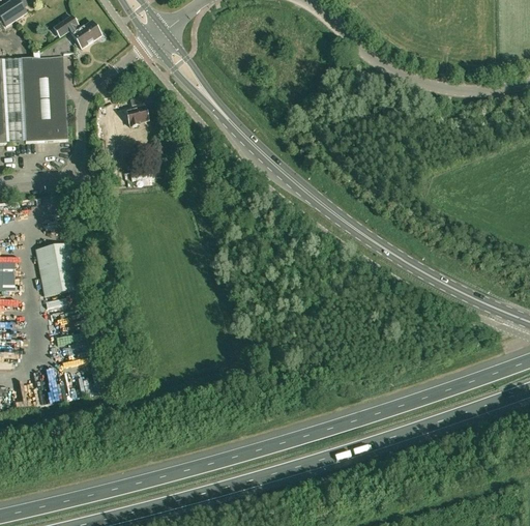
[(26,10),(19,0),(8,0),(0,5),(0,16),(5,25),(26,10)]
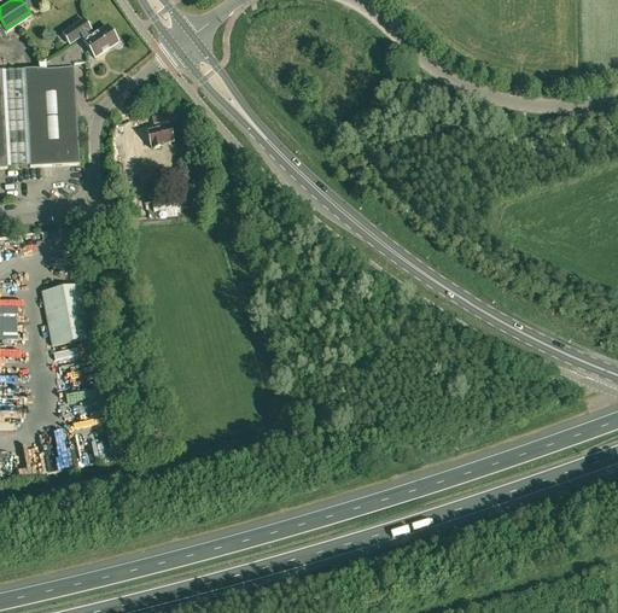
[(94,54),(118,39),(106,22),(91,33),(89,29),(92,28),(85,16),(62,30),(69,41),(81,34),(94,54)]
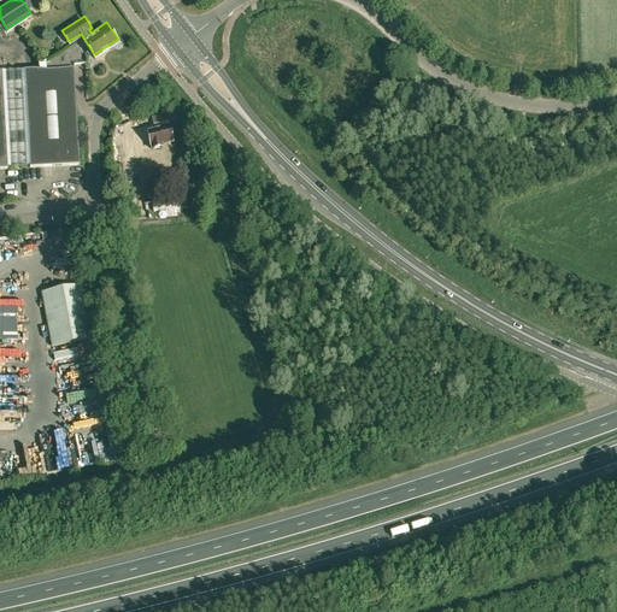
[(76,112),(74,64),(42,65),(24,66),(29,164),(80,162),(78,158),(76,112)]
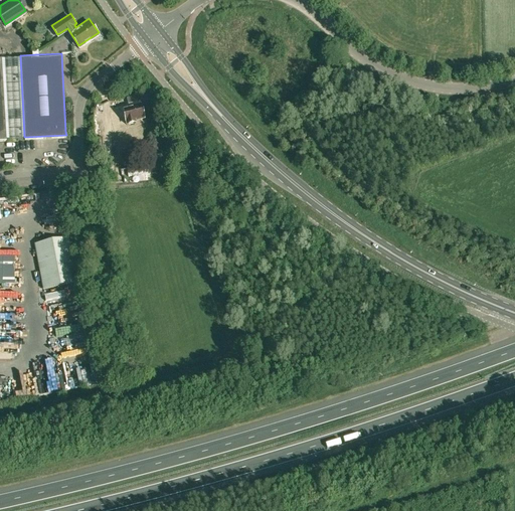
[(0,138),(24,137),(20,55),(0,56),(0,138)]
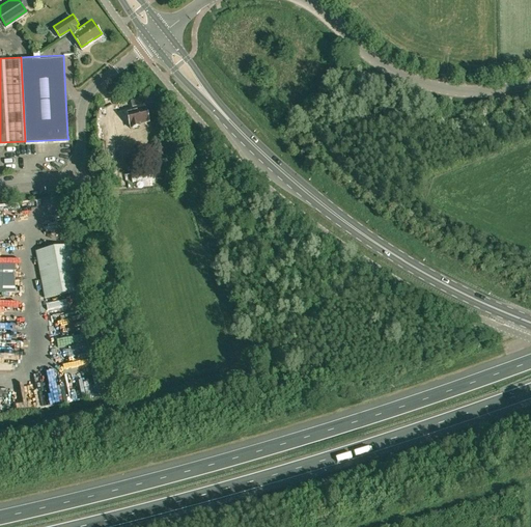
[(107,118),(105,105),(98,106),(101,120),(107,118)]
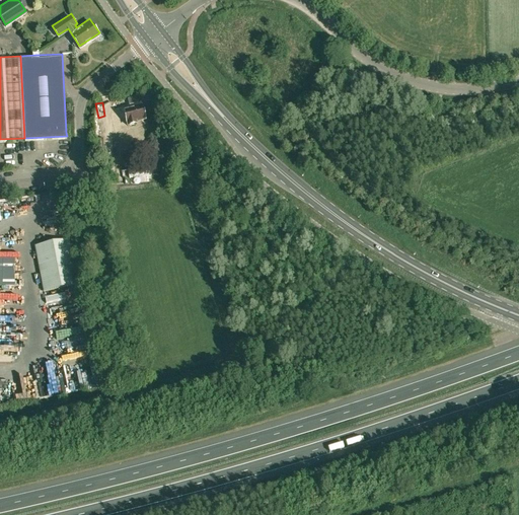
[(142,102),(115,109),(117,118),(120,118),(122,123),(128,122),(128,123),(137,121),(137,120),(146,118),(142,102)]
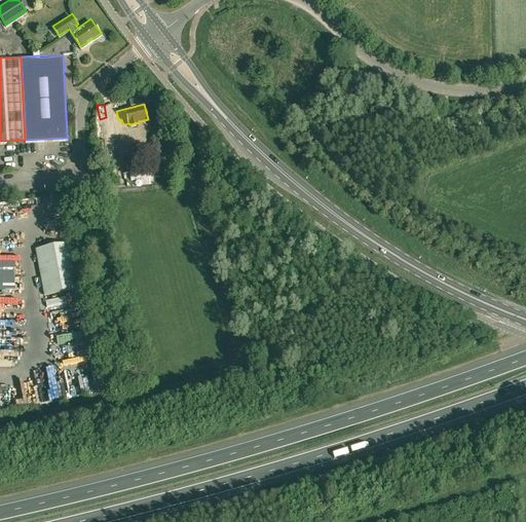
[(79,286),(70,239),(36,246),(44,292),(79,286)]
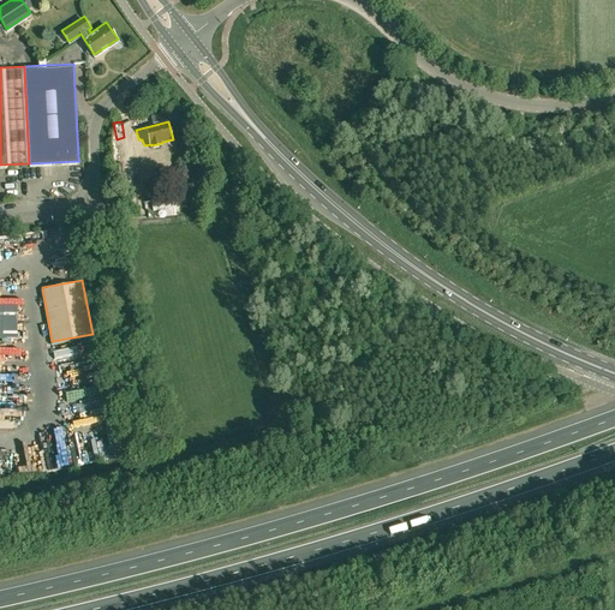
[(61,365),(94,363),(93,350),(60,352),(61,365)]
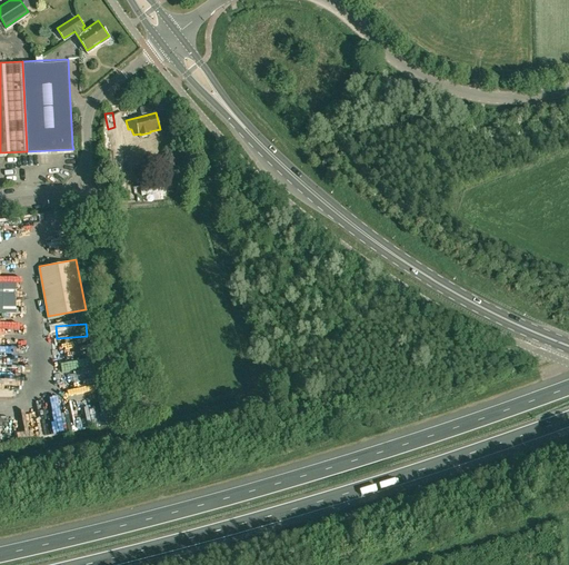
[(75,356),(92,352),(91,346),(72,350),(75,356)]
